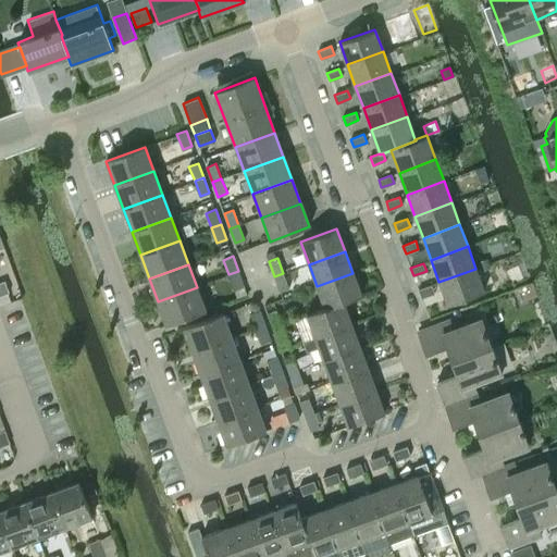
[(475,269),(438,282),(447,304),(483,291),(475,269)]
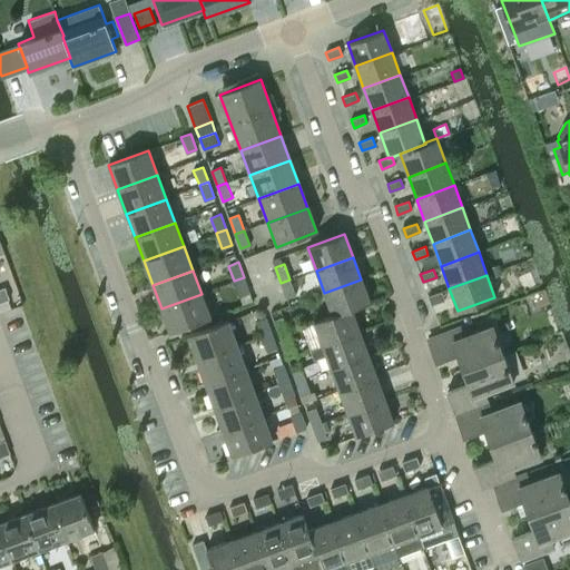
[(249,293),(244,277),(234,281),(239,296),(249,293)]
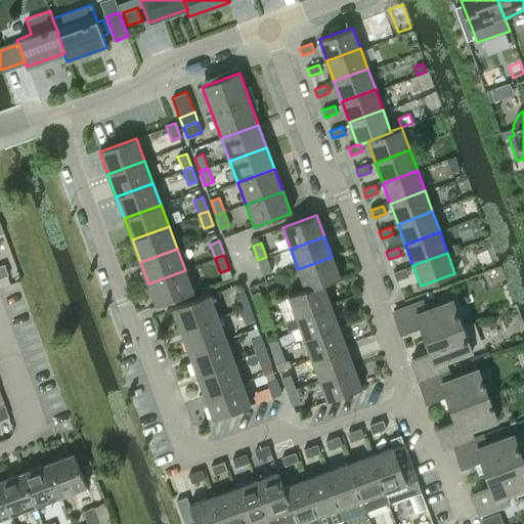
[(271,271),(266,257),(258,260),(263,273),(271,271)]
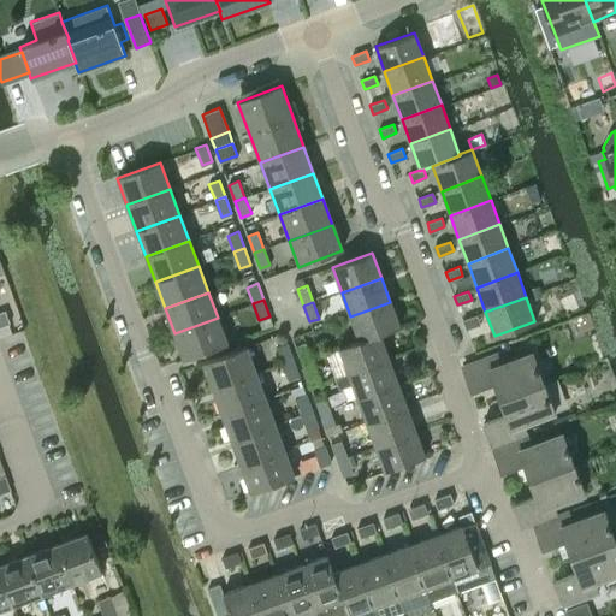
[(400,326),(390,302),(350,317),(360,341),(379,335),(400,326)]
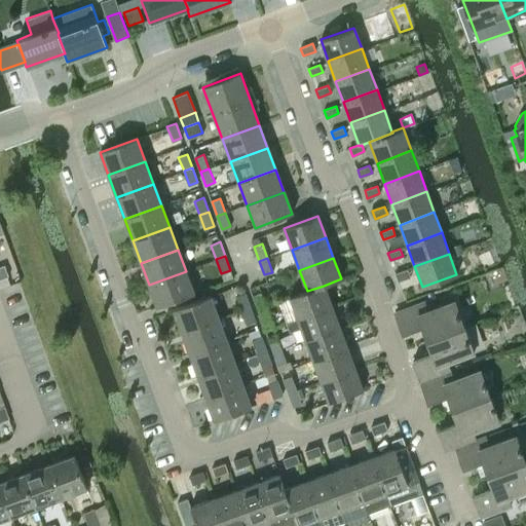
[(398,282),(410,276),(407,269),(396,273),(398,282)]
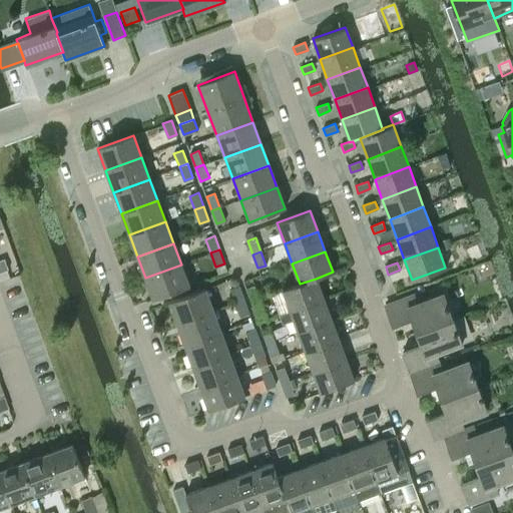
[(181,265),(145,278),(153,300),(189,287),(181,265)]
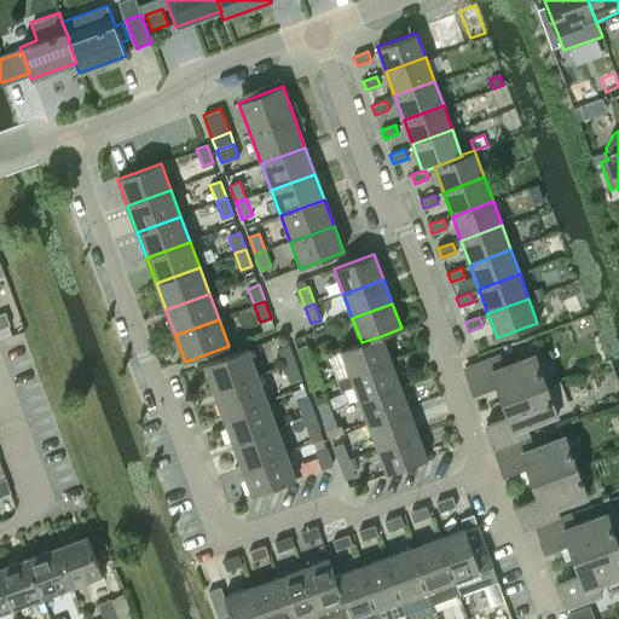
[(340,350),(350,375),(389,360),(381,336),(362,342),(340,350)]
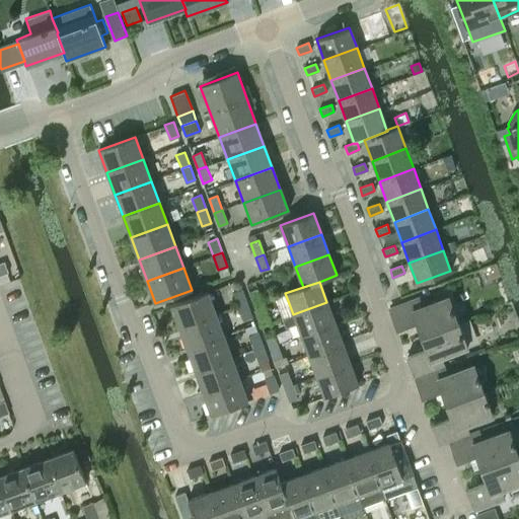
[(253,305),(263,302),(257,288),(248,292),(253,305)]
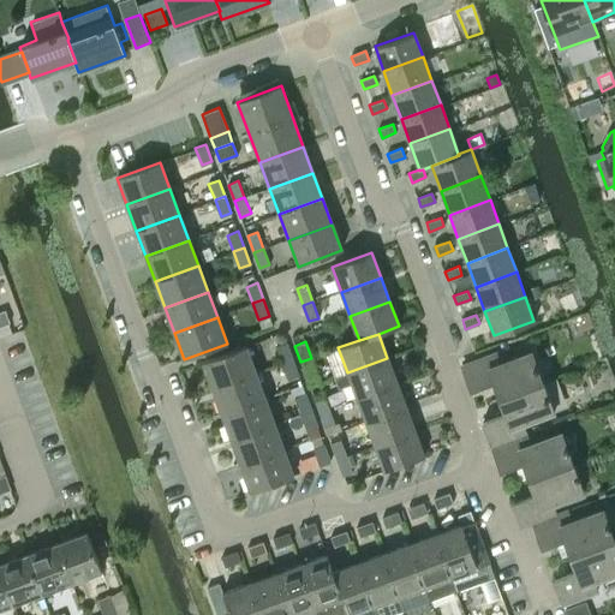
[(282,363),(292,358),(286,342),(276,346),(282,363)]
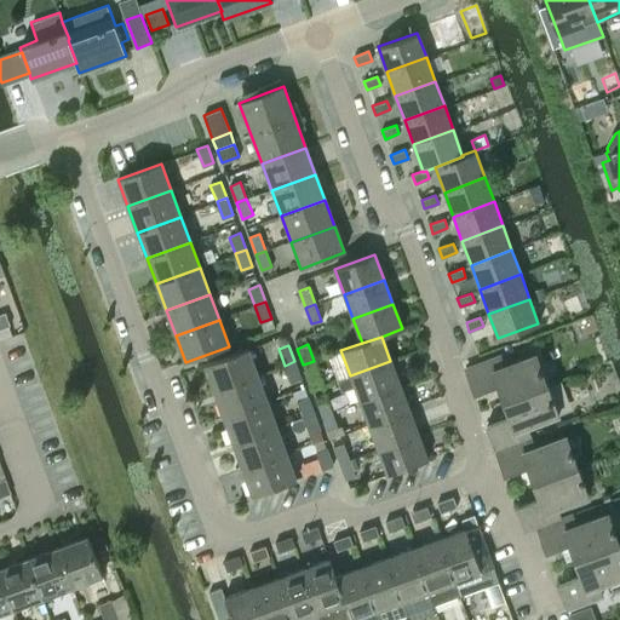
[(205,365),(214,391),(258,375),(248,349),(205,365)]
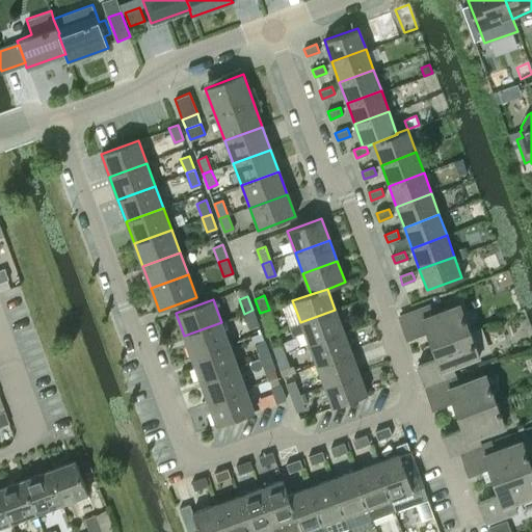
[(429,304),(399,316),(407,339),(427,331),(432,345),(470,330),(459,304),(432,314),(429,304)]
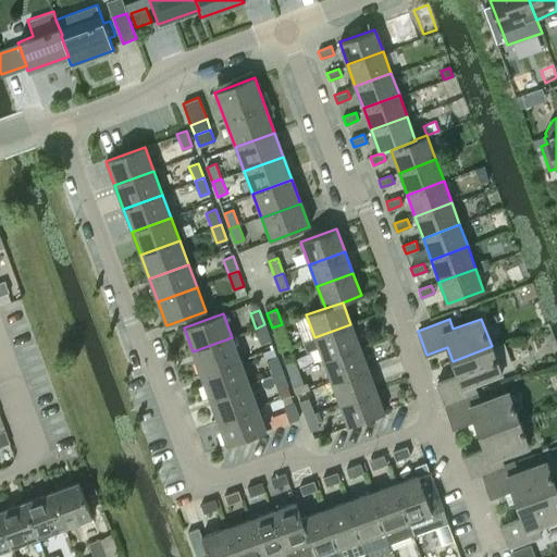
[(270,339),(264,324),(256,329),(261,343),(270,339)]
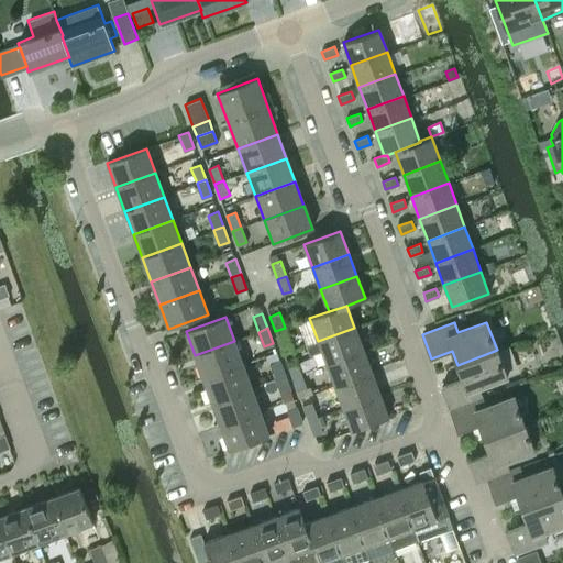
[(290,342),(285,328),(275,331),(282,345),(290,342)]
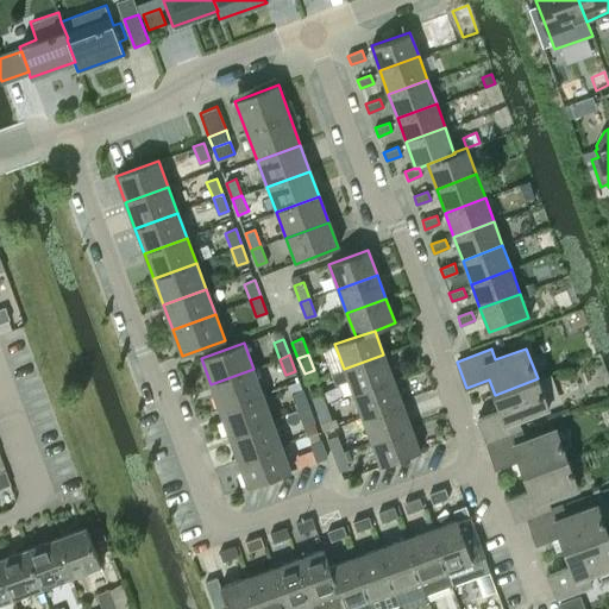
[(383,355),(344,369),(331,374),(336,385),(349,381),(353,394),(393,378),(383,355)]
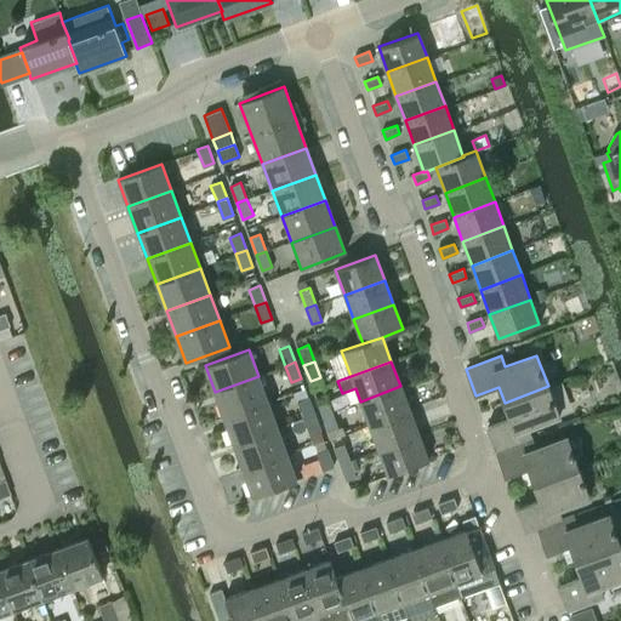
[(268,402),(258,376),(215,392),(224,419),(268,402)]
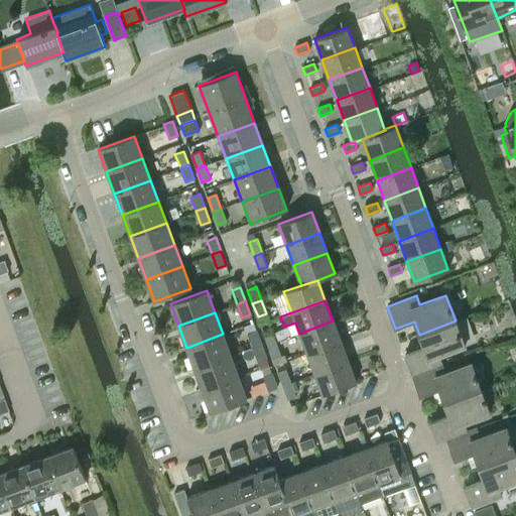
[(340,342),(333,320),(299,334),(306,354),(340,342)]
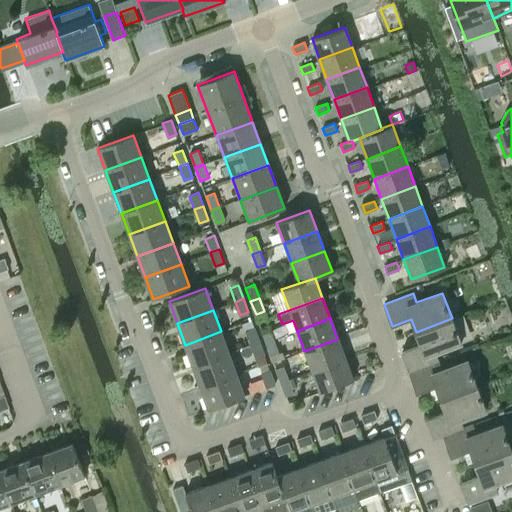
[(421,345),(402,352),(410,372),(438,361),(435,352),(461,343),(452,318),(416,332),(421,345)]
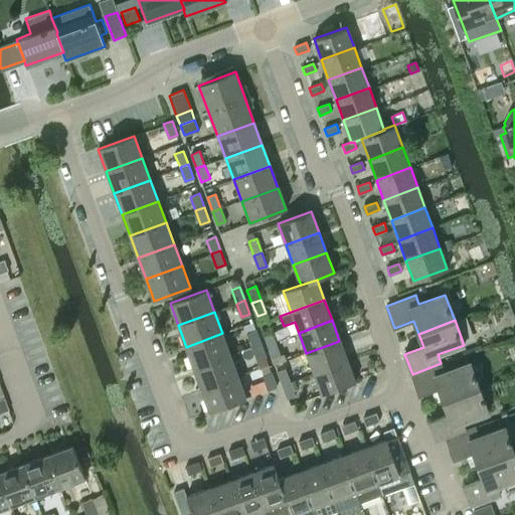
[(262,330),(267,343),(275,340),(270,327),(262,330)]
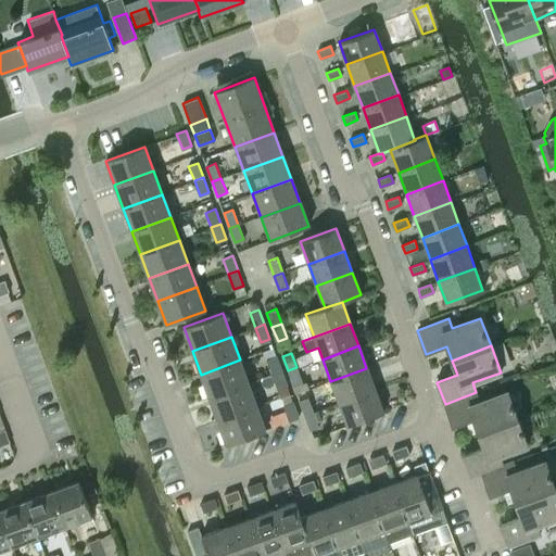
[(267,358),(273,374),(281,370),(276,355),(267,358)]
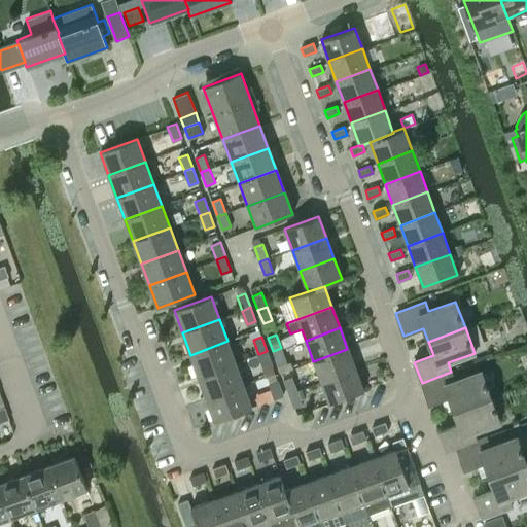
[(236,363),(227,341),(190,355),(199,377),(236,363)]
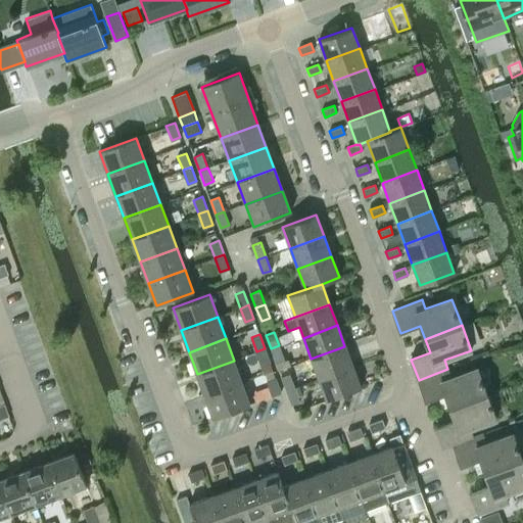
[(279,345),(271,348),(276,363),(284,360),(279,345)]
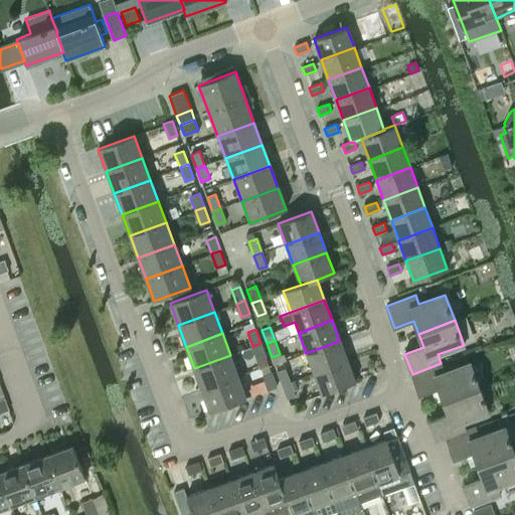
[(347,361),(339,341),(306,353),(314,373),(347,361)]
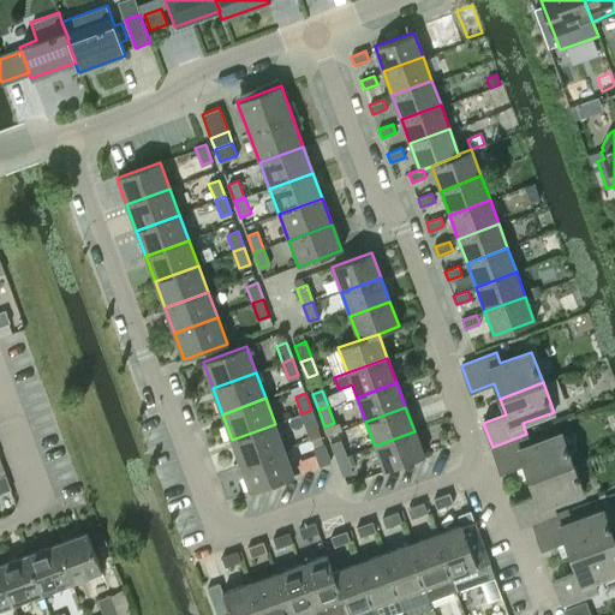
[(311,410),(302,413),(306,430),(317,427),(311,410)]
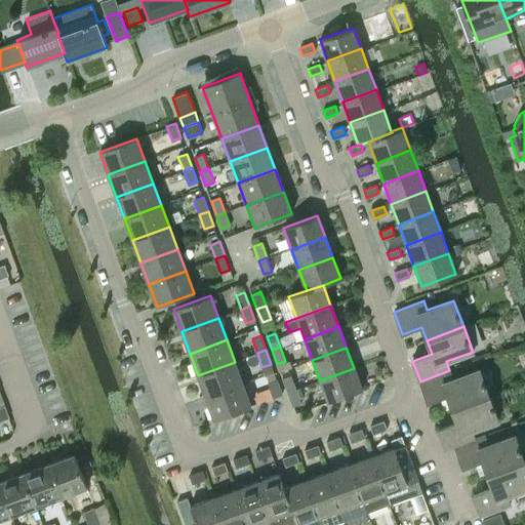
[(243,384),(235,362),(198,375),(206,398),(243,384)]
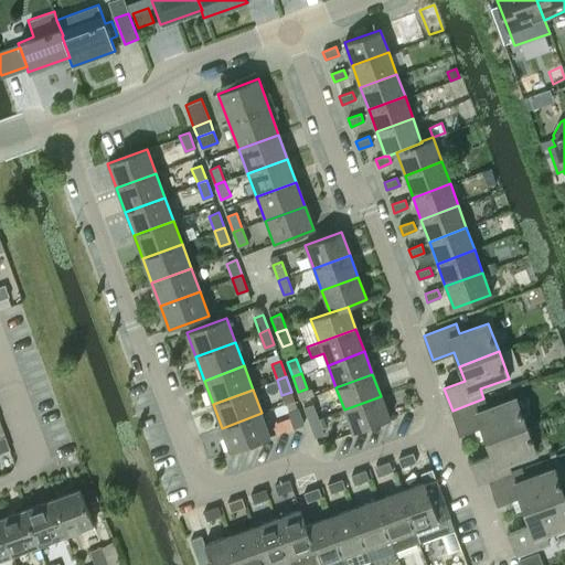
[(381,396),(344,409),(353,433),(390,419),(381,396)]
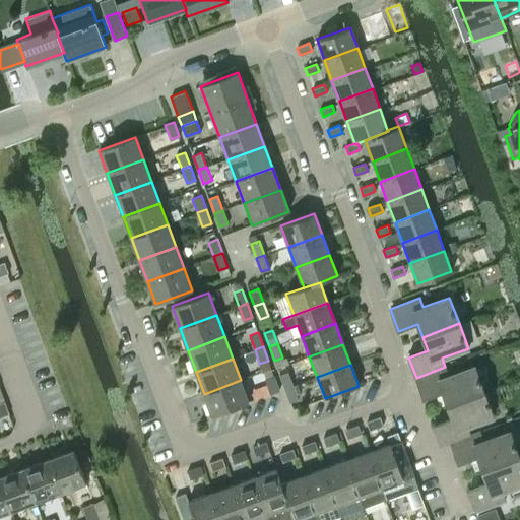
[(445,367),(416,378),(424,399),(443,392),(448,405),(484,391),(474,366),(449,376),(445,367)]
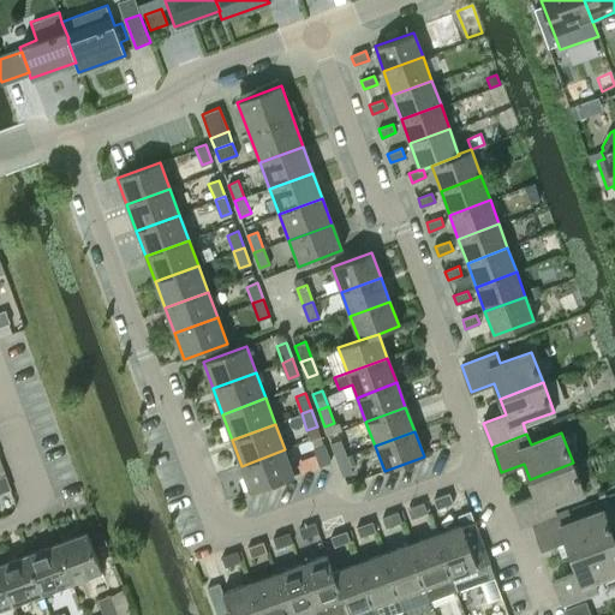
[(336,459),(346,455),(340,440),(330,443),(336,459)]
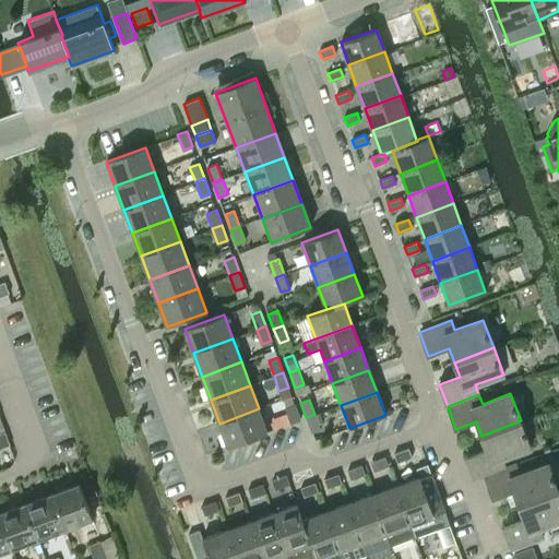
[(290,423),(299,419),(294,404),(285,407),(290,423)]
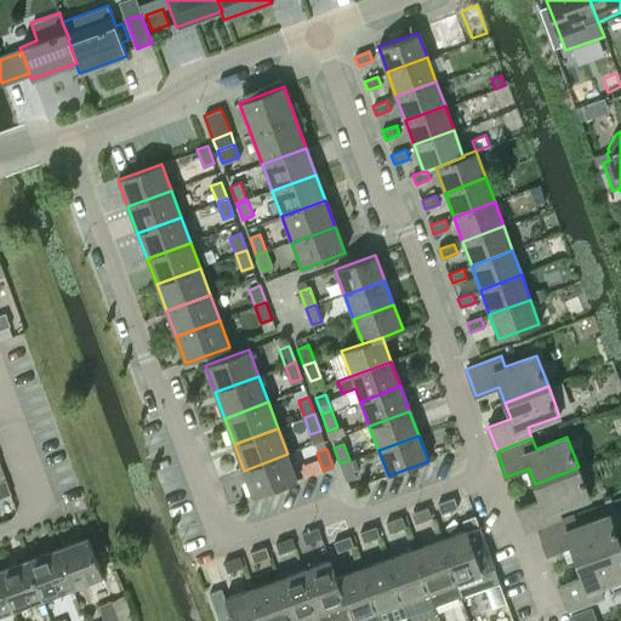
[(288,454),(244,471),(254,497),(297,480),(288,454)]
